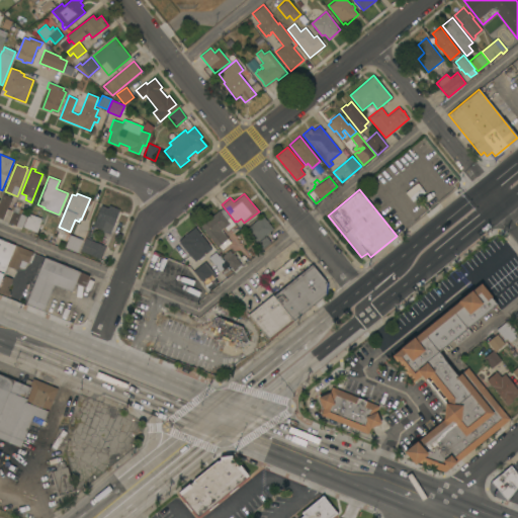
[(0,201),(2,196),(10,199),(7,208),(12,210),(17,200),(21,202),(19,206),(21,207),(21,208),(22,209),(20,213),(26,216),(21,228),(2,220),(2,219),(0,218),(0,201)]
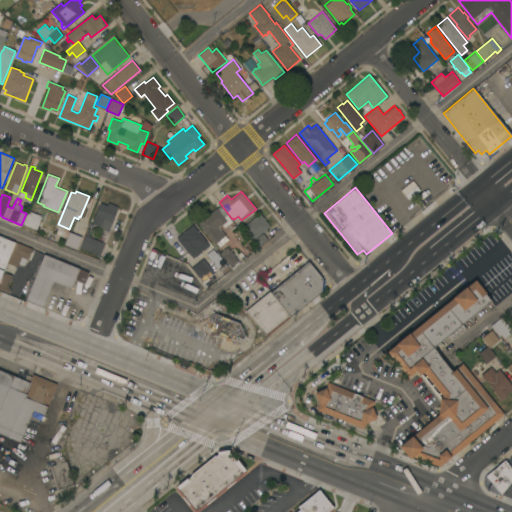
[(100,202),(107,205),(108,202),(118,206),(108,231),(100,227),(100,226),(92,223),(100,202)]
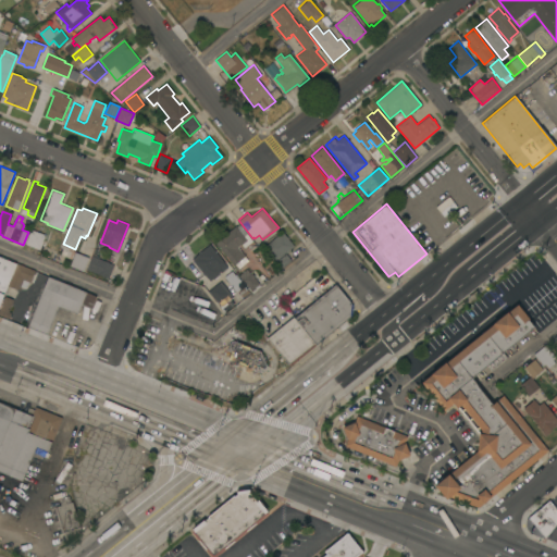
[(213,239),(222,232),(225,234),(236,225),(244,235),(247,233),(252,240),(244,247),(242,244),(237,247),(248,260),(238,268),(235,263),(234,265),(213,239)]
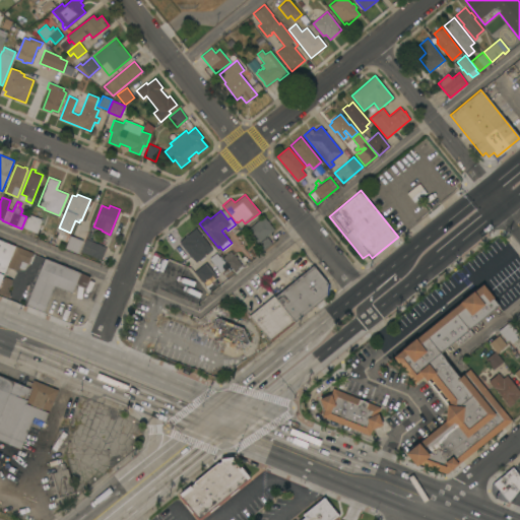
[(23,228),(28,213),(43,219),(37,233),(23,228)]
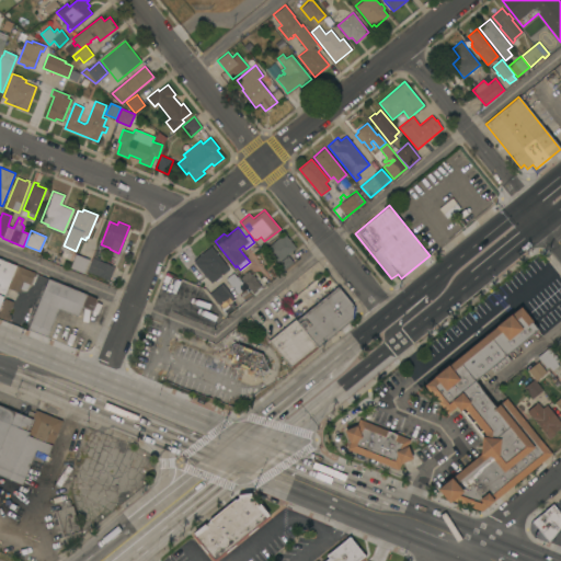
[(266,248),(284,232),(296,248),(277,262),(266,248)]
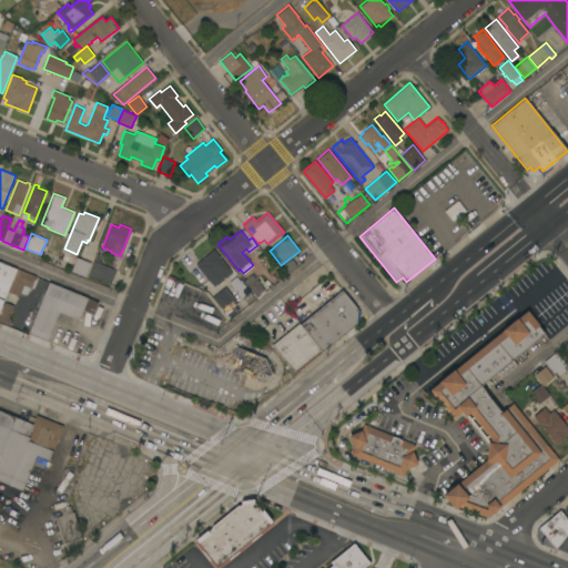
[(230,270),(231,269),(249,292),(240,298),(222,275),(213,282),(210,279),(209,281),(196,265),(198,265),(195,264),(200,261),(199,260),(214,249),(230,270)]
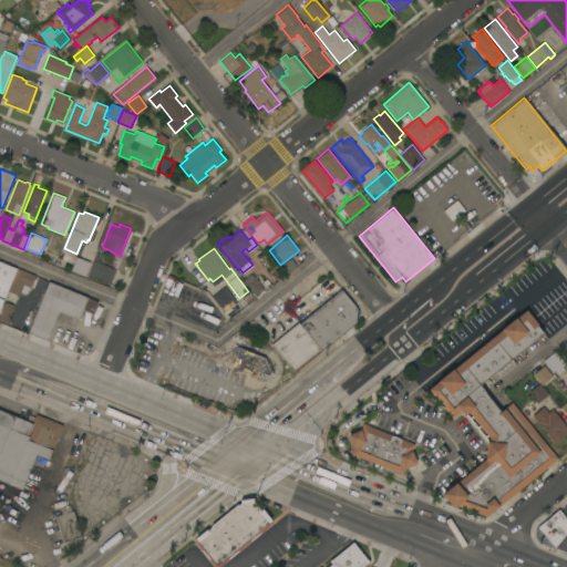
[(90,261),(84,276),(70,270),(76,256),(90,261)]
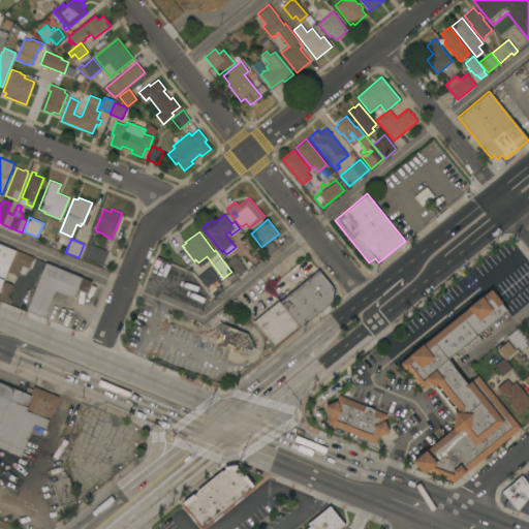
[(0,243),(16,250),(7,271),(3,280),(0,286),(0,243)]
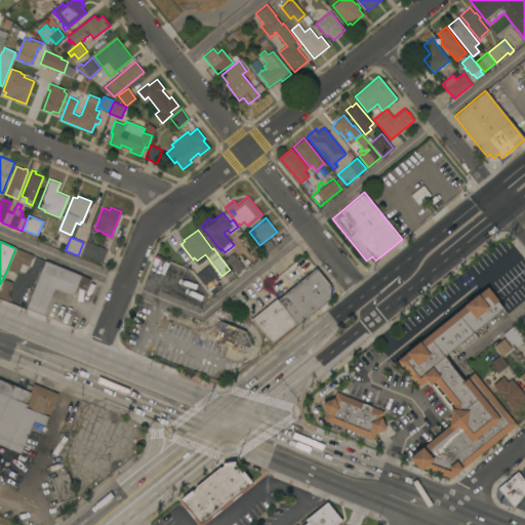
[(108,249),(103,261),(81,253),(86,241),(108,249)]
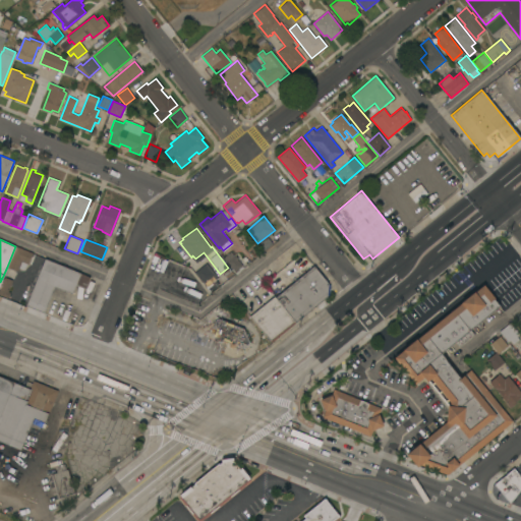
[(15,245),(33,252),(27,264),(21,261),(17,271),(7,267),(15,245)]
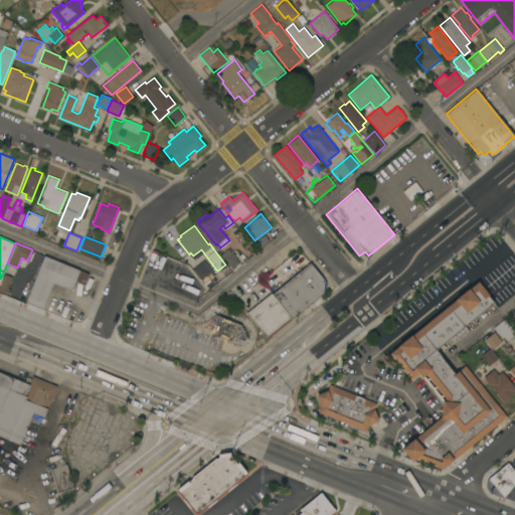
[(223,259),(224,258),(221,253),(228,248),(230,251),(235,248),(238,251),(237,252),(239,254),(241,252),(244,256),(242,258),(243,260),(239,263),(240,265),(233,271),(223,259)]
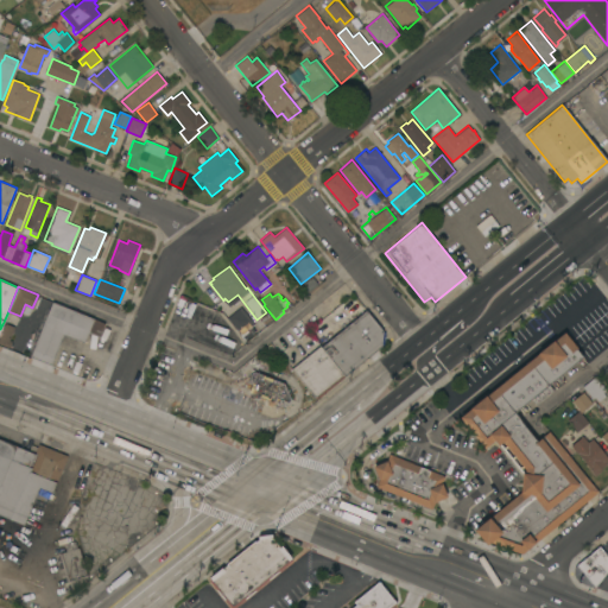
[(52,302),(105,323),(100,336),(88,333),(84,342),(64,335),(51,365),(30,356),(52,302)]
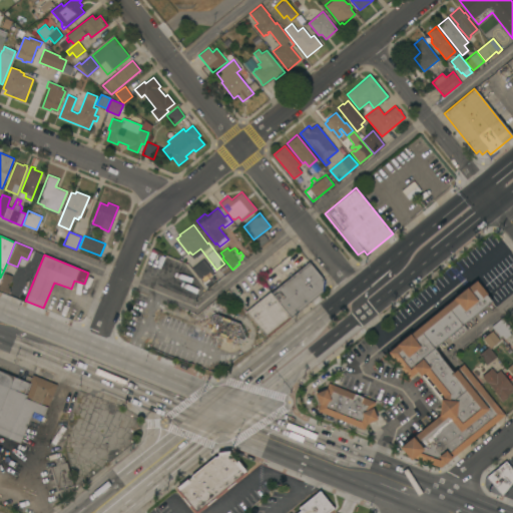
[(202,259),(211,270),(209,272),(212,275),(203,282),(191,268),(202,259)]
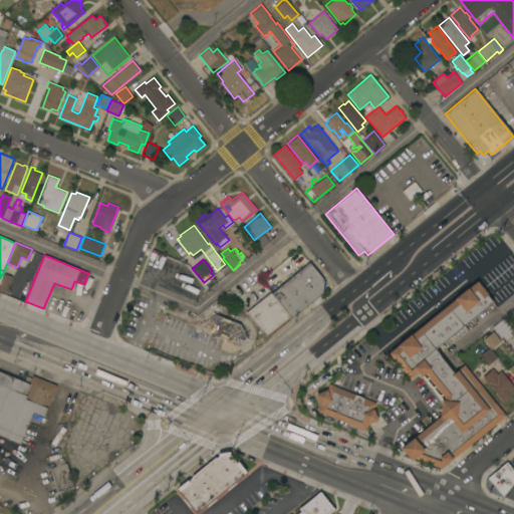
[(309,262),(324,280),(325,280),(324,291),(322,291),(322,292),(291,317),(271,293),(309,262)]
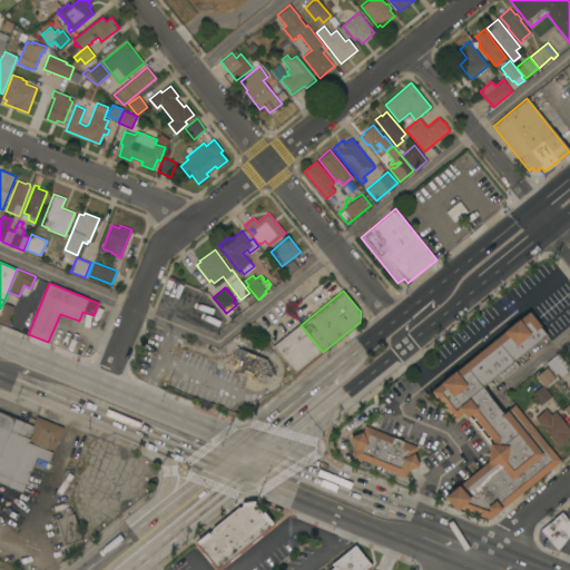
[(8,292),(18,296),(13,305),(3,302),(8,292)]
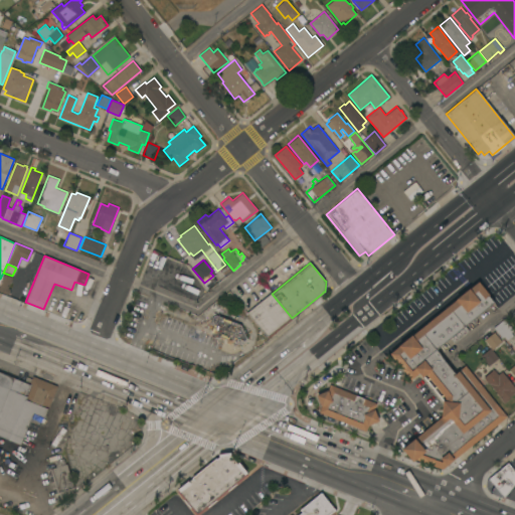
[(0,291),(0,283),(4,274),(12,277),(8,288),(10,289),(8,295),(0,291)]
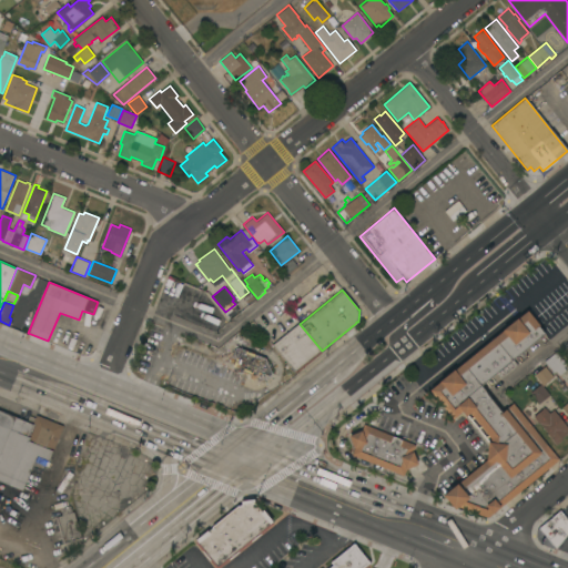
[(439,382),(439,381),(454,368),(454,369),(503,331),(503,330),(517,317),(517,318),(527,310),(539,324),(538,325),(545,334),(513,359),(517,365),(500,378),(497,373),(480,386),(501,412),(513,403),(559,459),(487,517),(458,506),(455,509),(443,495),(457,484),(458,485),(486,460),(488,442),(489,442),(489,437),(469,412),(466,415),(462,411),(453,418),(429,389),(439,382)]
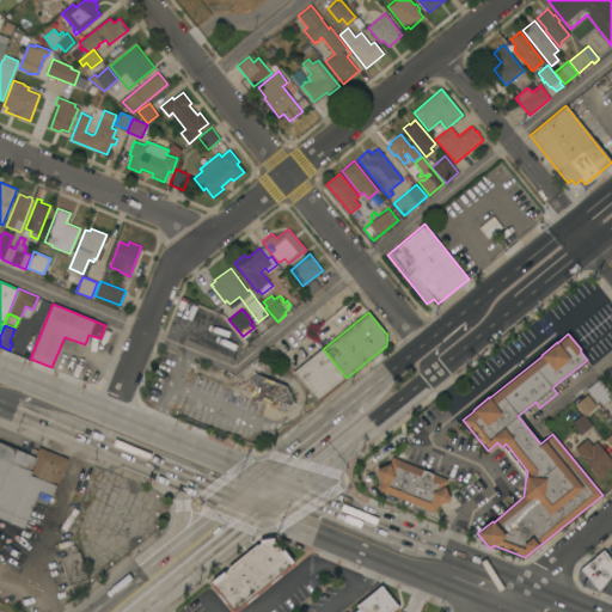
[(347,378),(318,402),(293,371),(323,348),(323,349),(347,378)]
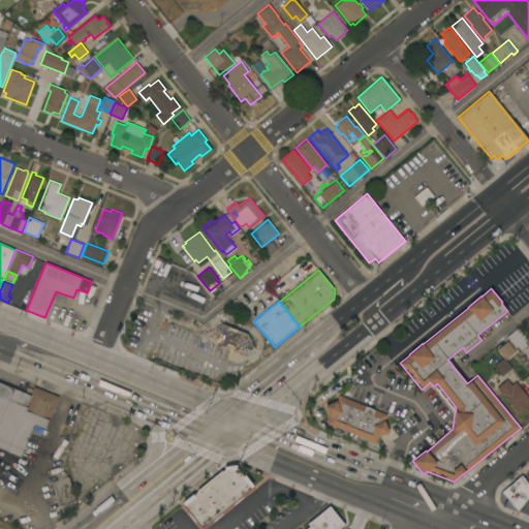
[(238,351),(237,353),(232,351),(234,347),(232,347),(231,348),(227,346),(227,345),(217,341),(217,339),(216,338),(218,334),(216,333),(220,322),(248,333),(253,346),(256,347),(255,350),(249,352),(248,354),(238,351)]
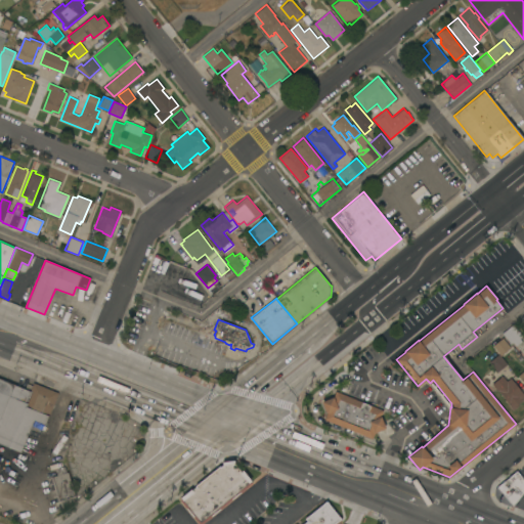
[(513,323),(522,336),(519,338),(522,341),(516,346),(513,342),(511,344),(510,343),(509,343),(510,345),(509,346),(507,344),(497,352),(489,342),(513,323)]
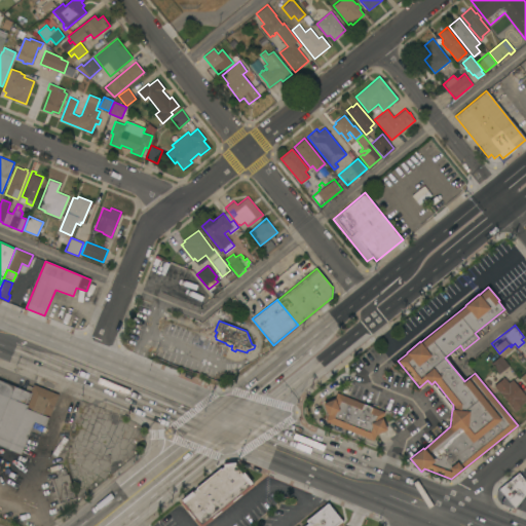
[(509,365),(499,373),(491,363),(500,355),(509,365)]
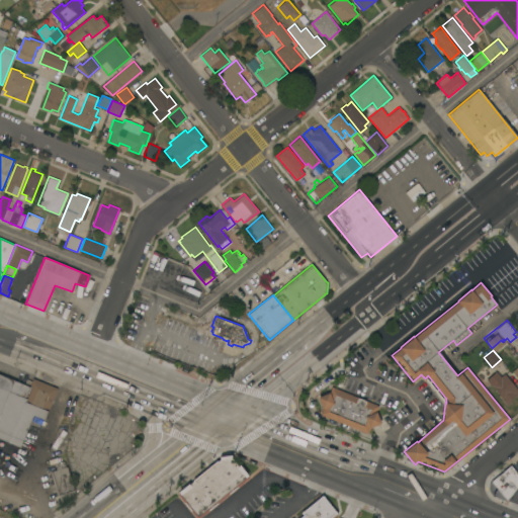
[(517,390),(517,394),(507,404),(492,385),(487,379),(496,371),(501,376),(505,373),(517,390)]
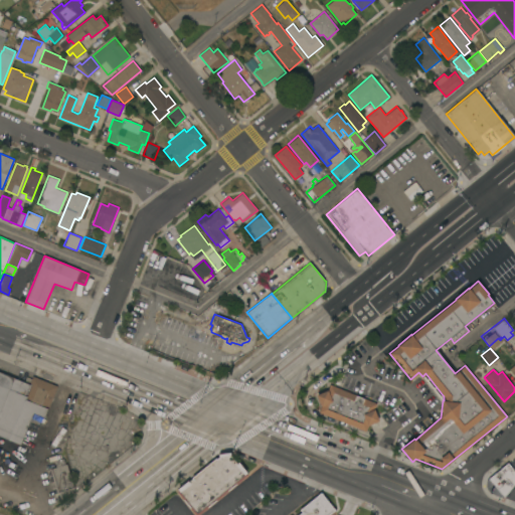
[(0,371),(24,381),(26,376),(31,378),(33,375),(56,385),(44,416),(33,412),(20,444),(0,436),(0,371)]
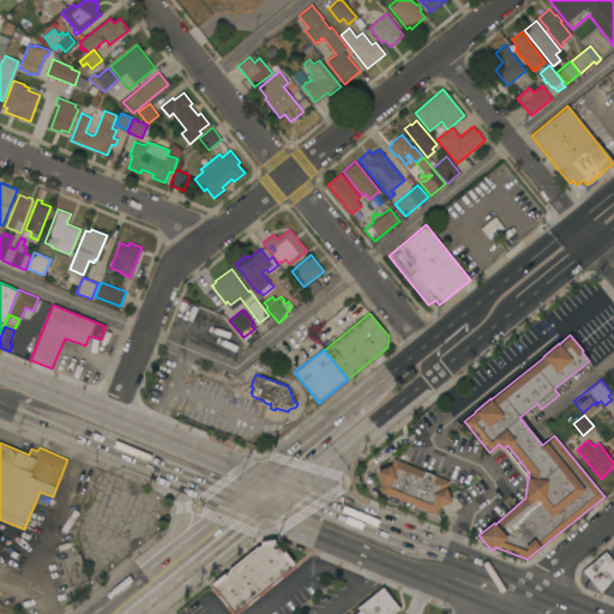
[(450,481),(446,488),(452,501),(438,507),(435,515),(380,491),(383,485),(377,470),(390,464),(393,458),(450,481)]
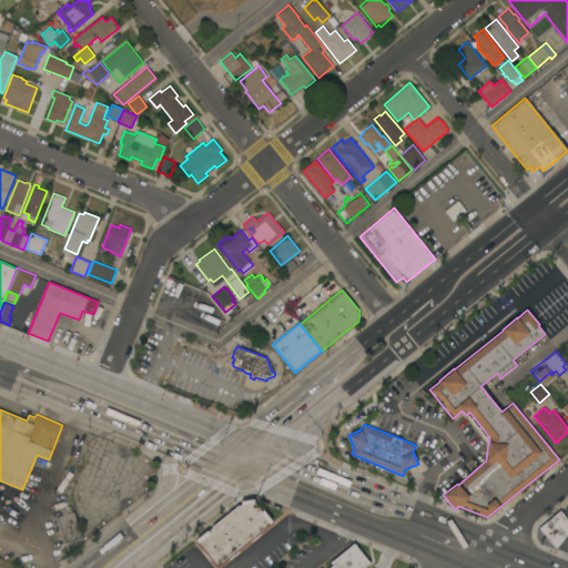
[(206,530),(208,531),(213,527),(212,526),(222,518),(223,519),(227,515),(227,514),(237,506),(239,506),(240,506),(242,505),(241,501),(250,500),(250,499),(254,498),(254,499),(251,499),(252,504),(254,503),(261,511),(262,510),(266,516),(267,516),(273,523),(269,527),(264,531),(263,531),(253,539),(253,540),(249,545),(247,544),(235,554),(235,555),(230,559),(230,558),(217,567),(215,567),(194,541),(198,539),(196,539),(206,530)]
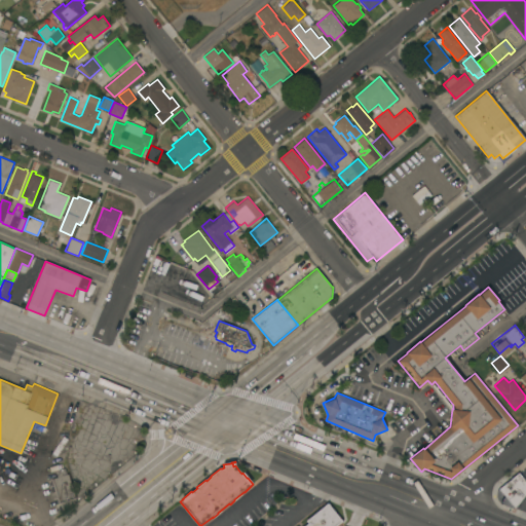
[(525,492),(514,508),(501,502),(499,501),(498,498),(497,496),(497,493),(497,490),(498,489),(497,487),(502,482),(504,484),(518,473),(525,482),(525,492)]
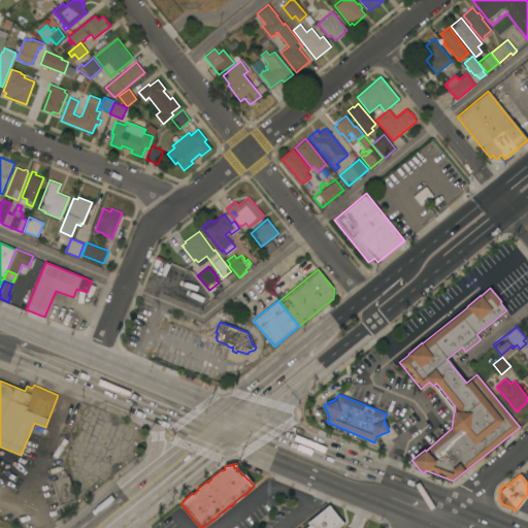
[(302,527),(308,524),(306,521),(328,504),(330,504),(344,523),(337,527),(302,527)]
